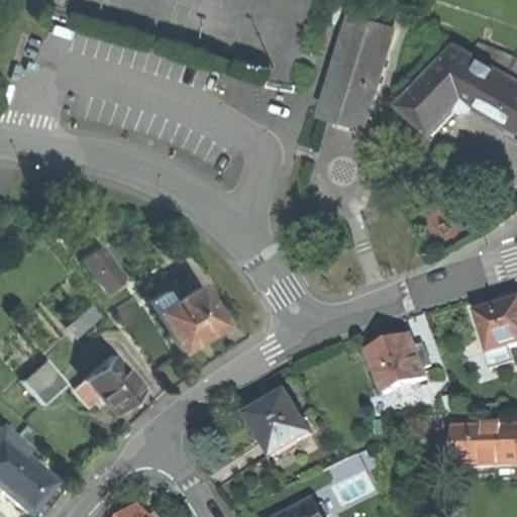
[(327,114),(366,126),(395,29),(356,18),(327,114)]
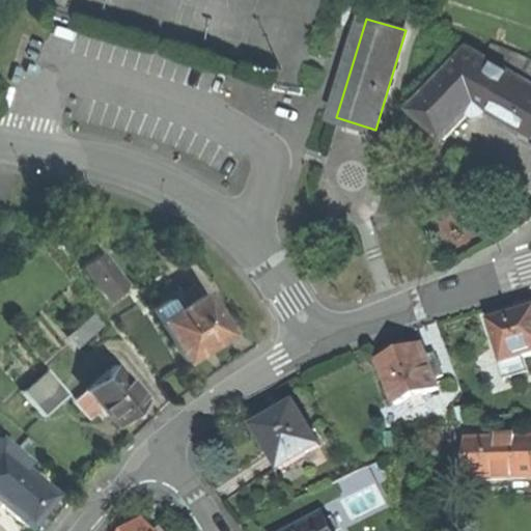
[(471,46),(413,108),(446,139),(471,112),(481,115),(490,109),(527,132),(528,130),(530,132),(530,61),(491,44),(484,54),(471,46)]
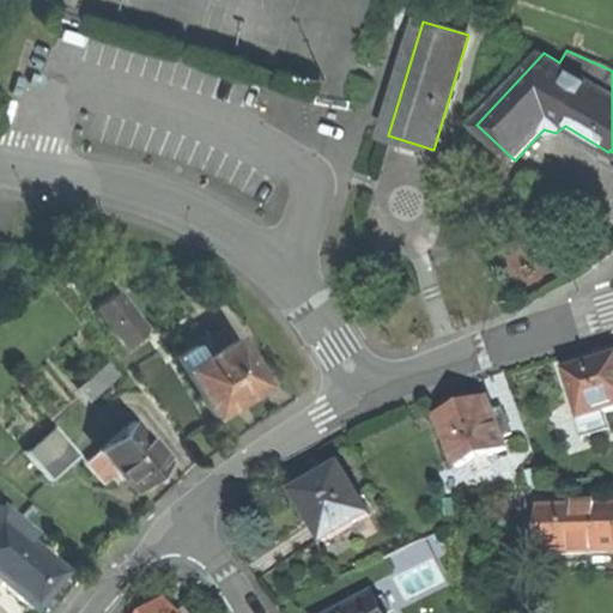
[(95,309),(125,346),(143,332),(114,293),(95,309)]
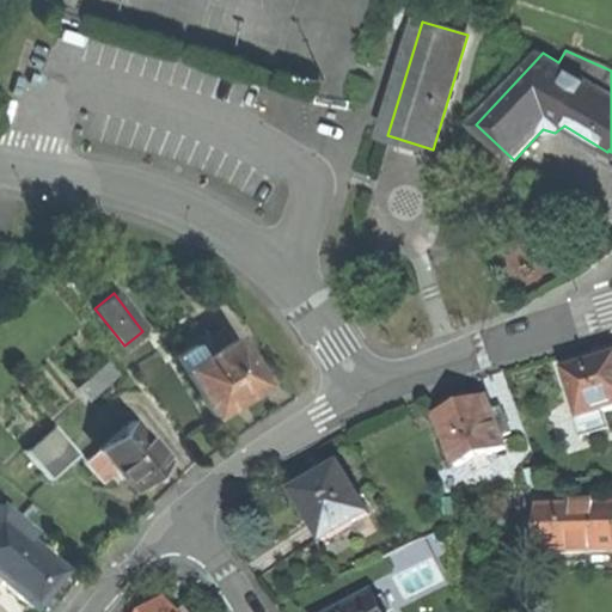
[(201,359),(183,369),(212,416),(238,399),(262,385),(234,338),(201,359)]
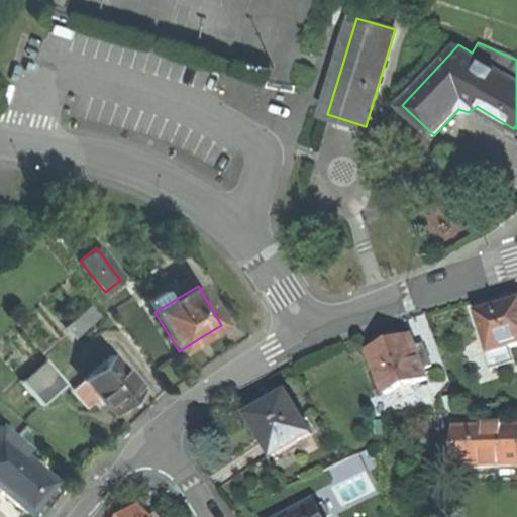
[(154,312),(170,303),(163,291),(147,300),(154,312)]
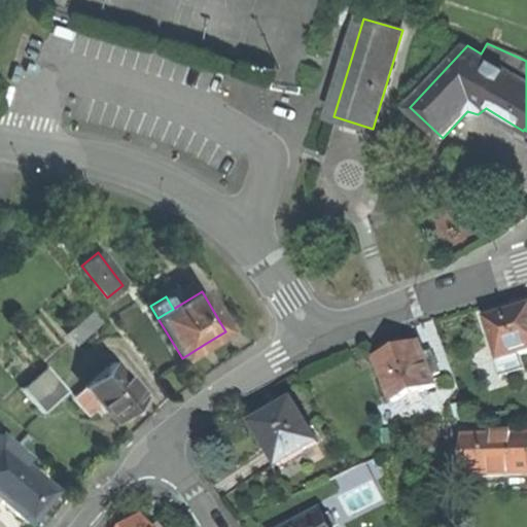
[(526,309),(508,315),(490,321),(502,361),(521,355),(526,353),(526,309)]
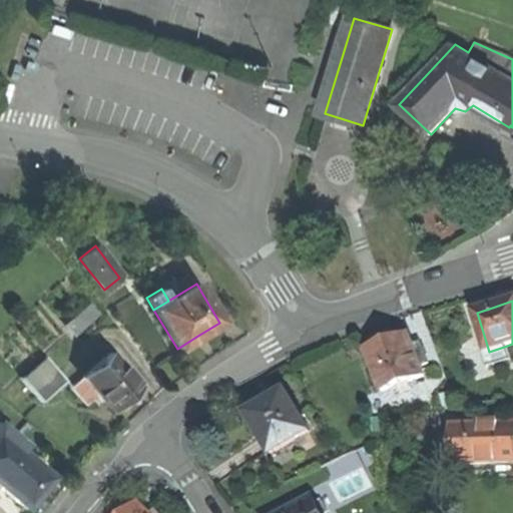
[(88,304),(66,324),(74,334),(97,314),(88,304)]
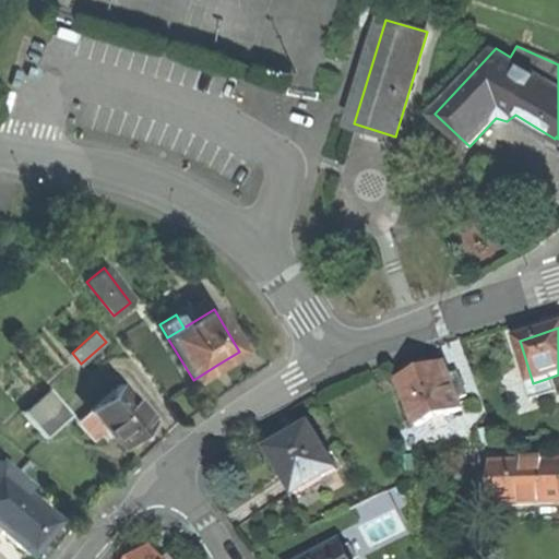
[(419,373),(401,381),(417,427),(433,421),(445,417),(463,411),(459,401),(467,397),(463,384),(454,388),(445,364),(419,373)]
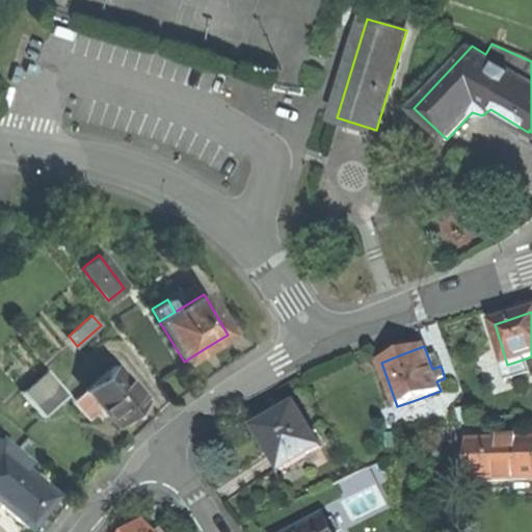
[(531,373),(526,358),(507,365),(501,366),(506,380),(531,373)]
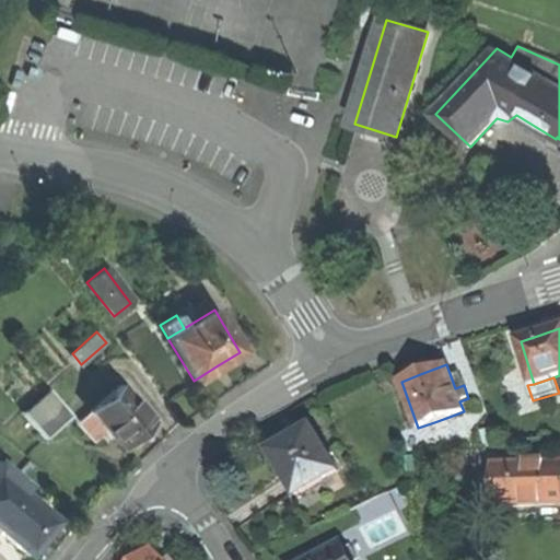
[(152,422),(119,385),(76,422),(93,443),(106,431),(121,448),(138,434),(152,422)]
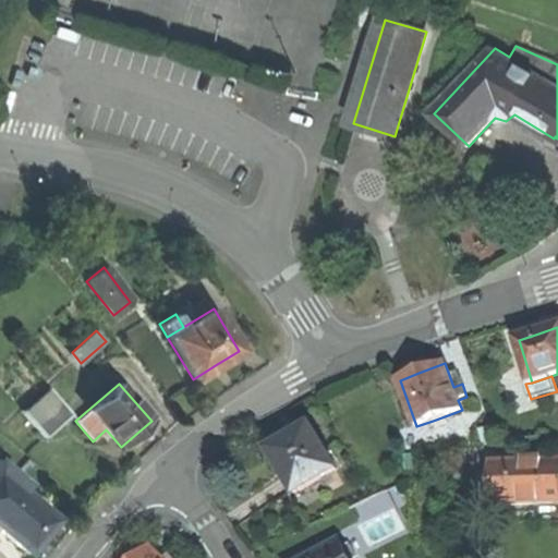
[(21,411),(45,438),(71,414),(69,412),(70,407),(68,403),(64,401),(59,400),(48,387),(21,411)]
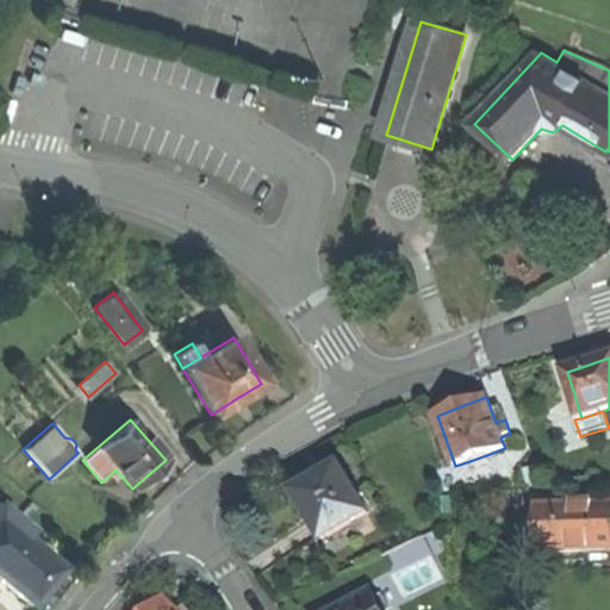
[(489,461),(486,455),(473,460),(475,467),(489,461)]
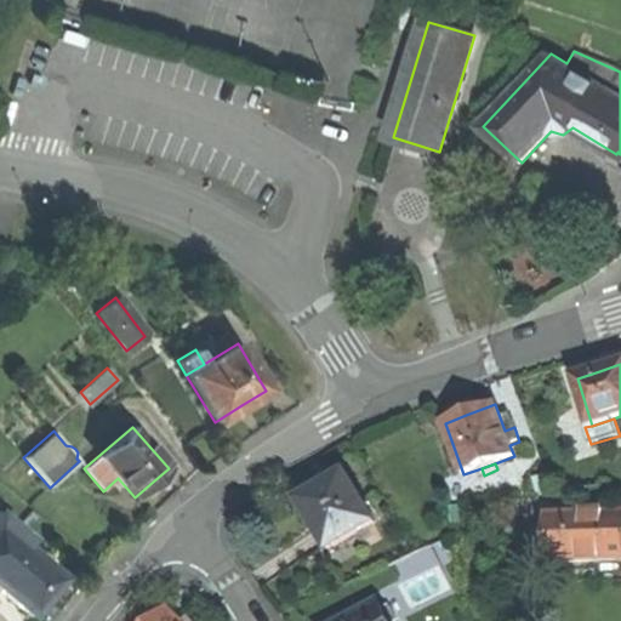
[(320,491),(302,502),(330,550),(374,523),(346,476),(320,491)]
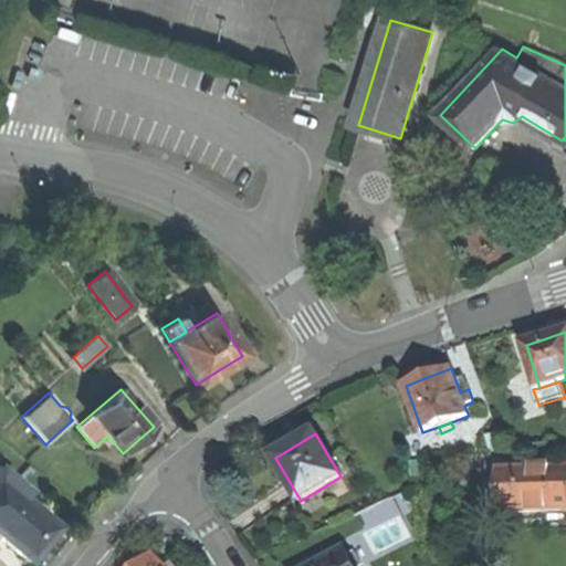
[(491,437),(498,453),(506,450),(500,433),(491,437)]
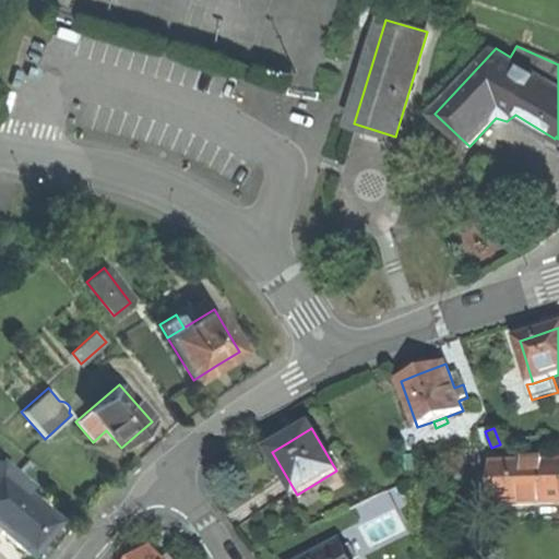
[(415,455),(405,456),(407,472),(417,471),(415,455)]
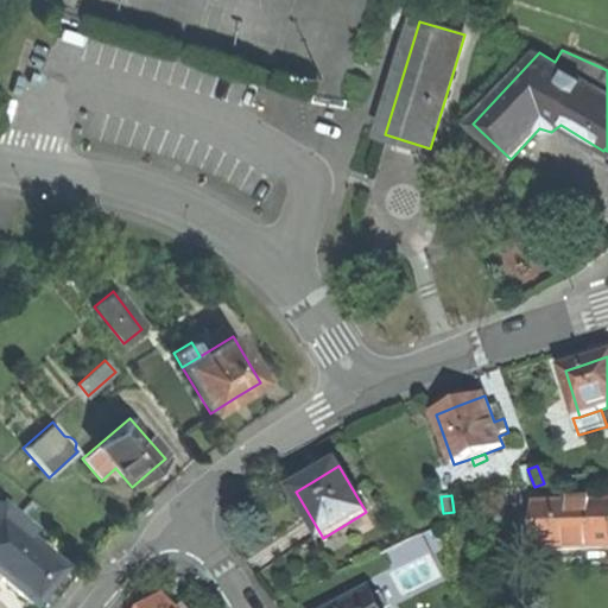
[(607,501),(536,504),(537,551),(578,550),(607,549),(607,501)]
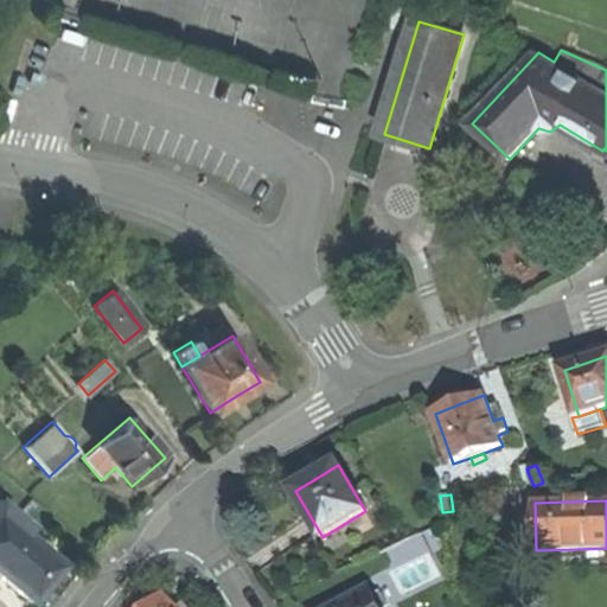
[(0,555),(19,532),(25,525),(0,504),(0,555)]
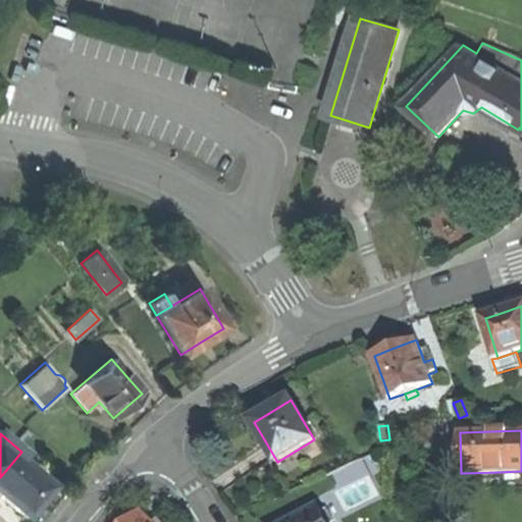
[(0,477),(0,496),(23,516),(36,501),(49,485),(16,458),(0,477)]
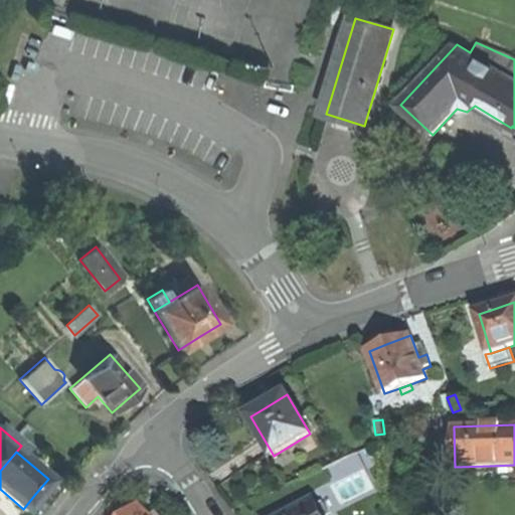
[(346,499),(376,483),(359,453),(330,469),(346,499)]
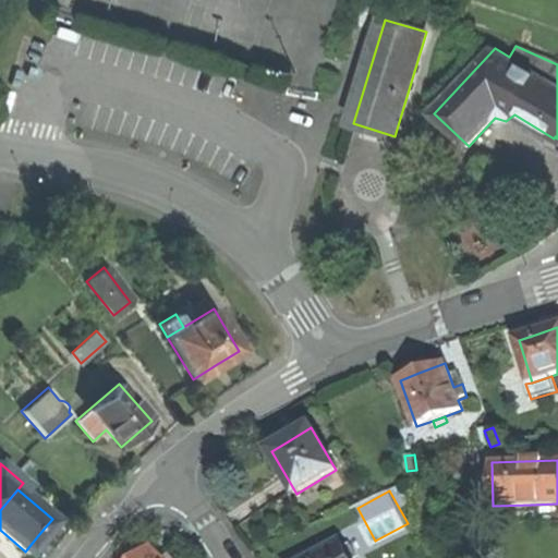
[(557,522),(557,504),(531,505),(531,524),(557,522)]
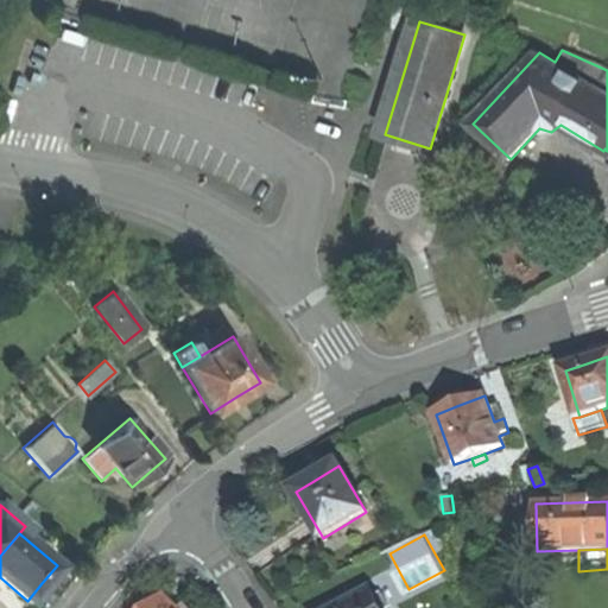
[(381,607),(374,595),(371,589),(337,607),(381,607)]
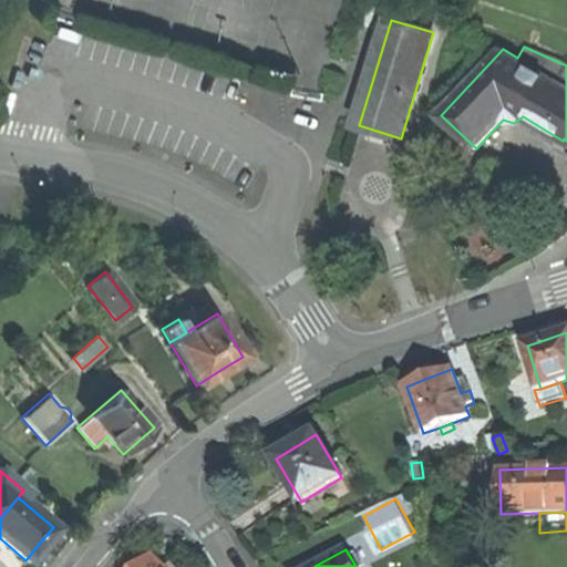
[(356,552),(349,555),(356,566),(360,566),(363,566),(356,552)]
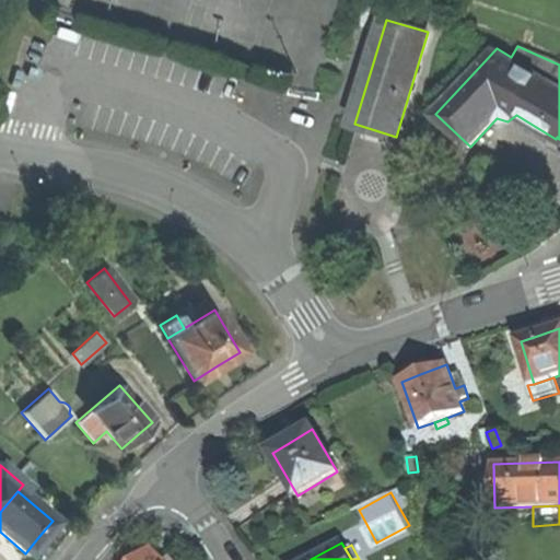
[(162,559),(153,550),(141,559),(162,559)]
